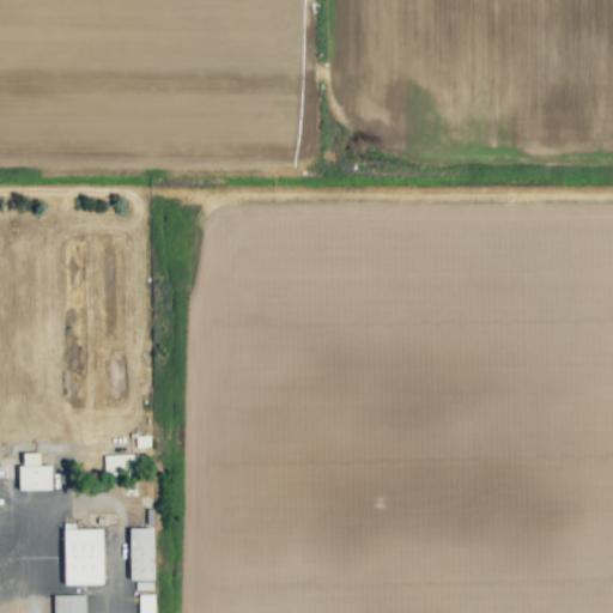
[(17,490),(49,490),(49,465),(38,465),(37,453),(22,453),(22,465),(17,465),(17,490)]
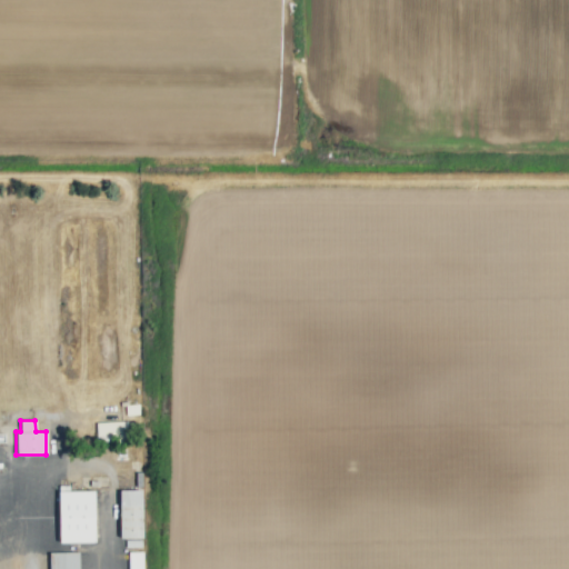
[(96,422),(96,441),(109,441),(109,440),(129,440),(128,421),(96,422)]
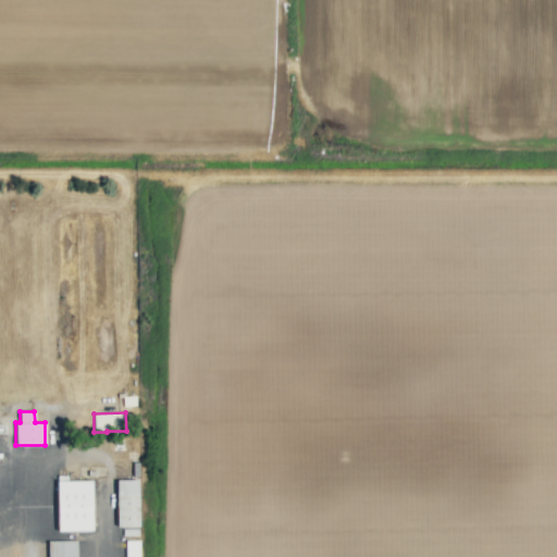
[(93,531),(91,480),(57,481),(57,531),(93,531)]
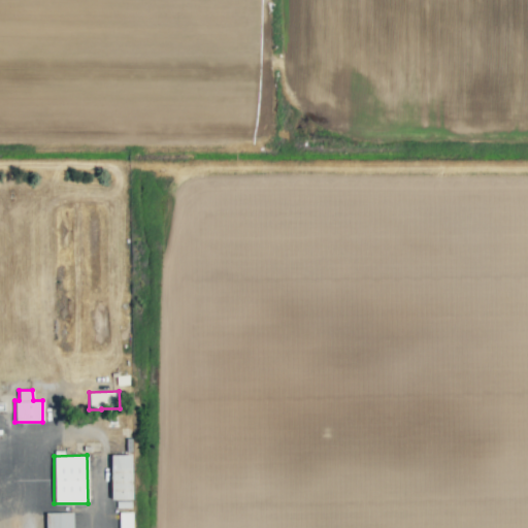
[(131,498),(131,455),(110,455),(110,499),(131,498)]
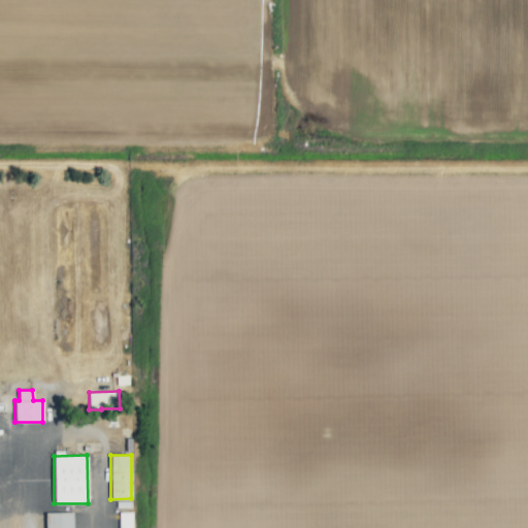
[(44,513),(44,527),(72,527),(72,512),(44,513)]
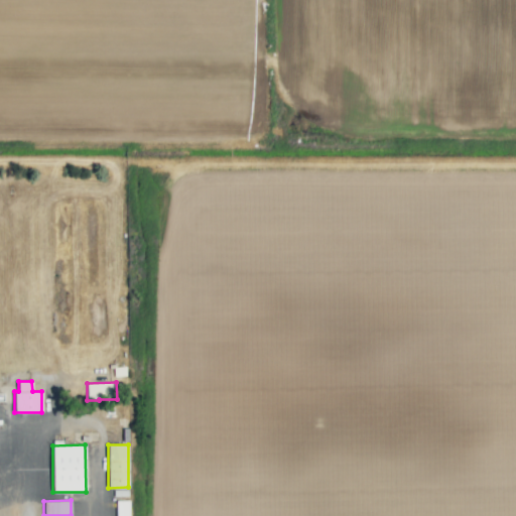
[(129,515),(129,500),(115,500),(115,515),(129,515)]
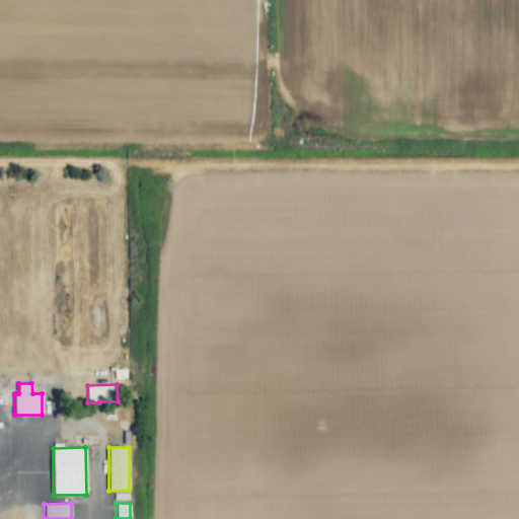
All buildings are outlined.
